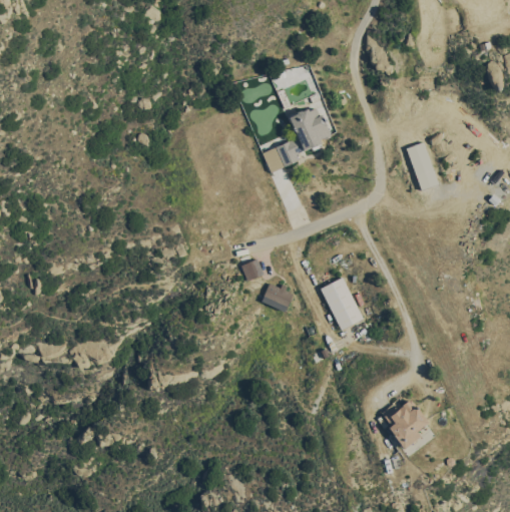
[(284,166),(300,160),(298,154),(322,145),(321,140),(331,137),(320,105),(290,116),(298,138),(277,145),(284,166)]
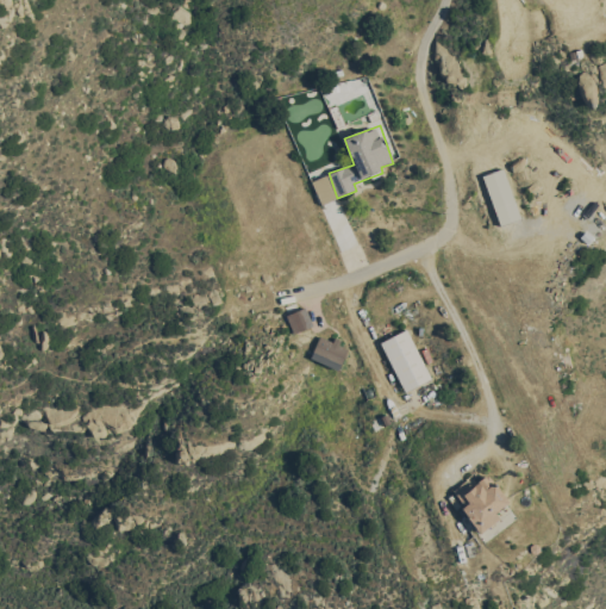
[(314,327),(307,308),(287,316),(295,334),(314,327)]
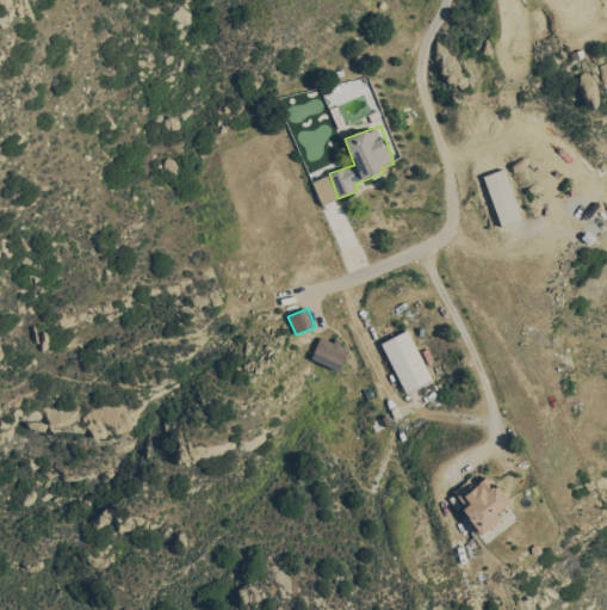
[(432,382),(413,331),(384,340),(403,393),(432,382)]
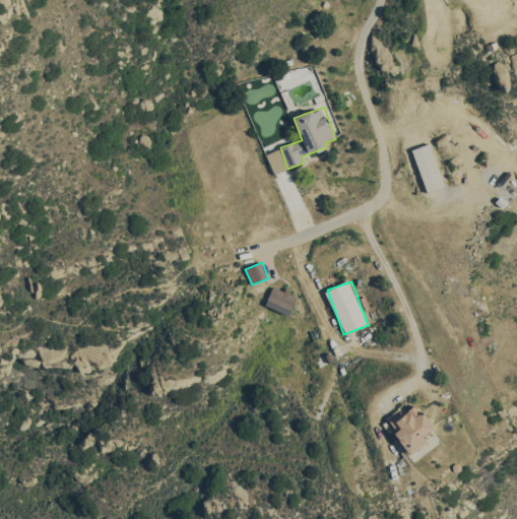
[(292,315),(297,297),(291,295),(291,292),(273,285),(267,307),(292,315)]
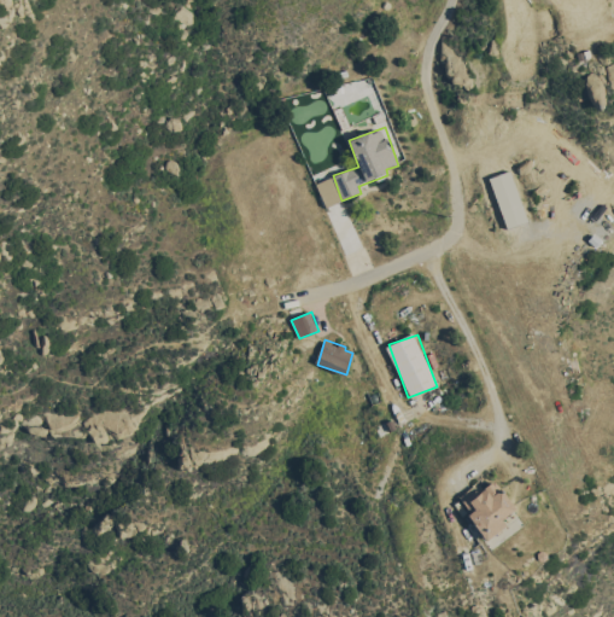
[(486,541),(507,527),(502,519),(516,510),(496,481),(479,493),(475,488),(457,500),(486,541)]
